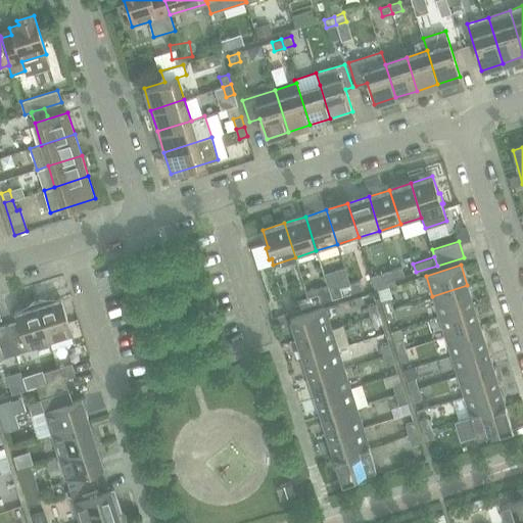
[(401,267),(391,271),(394,279),(405,276),(401,267)]
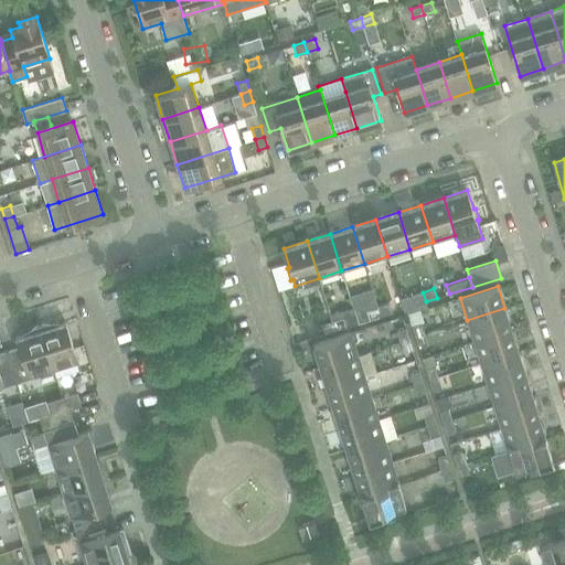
[(427,307),(423,292),(401,299),(405,313),(427,307)]
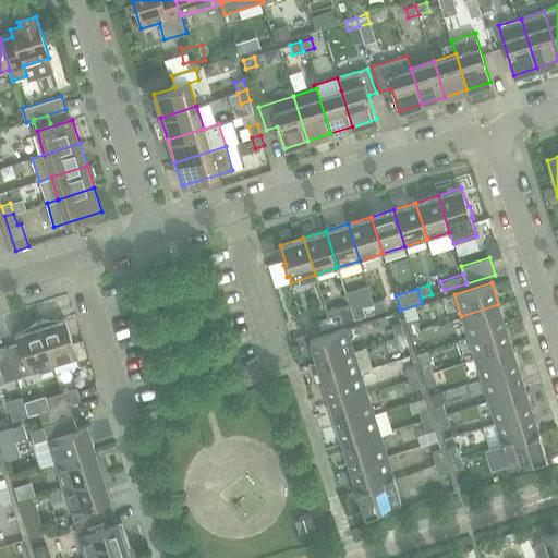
[(384,300),(373,303),(376,312),(387,308),(384,300)]
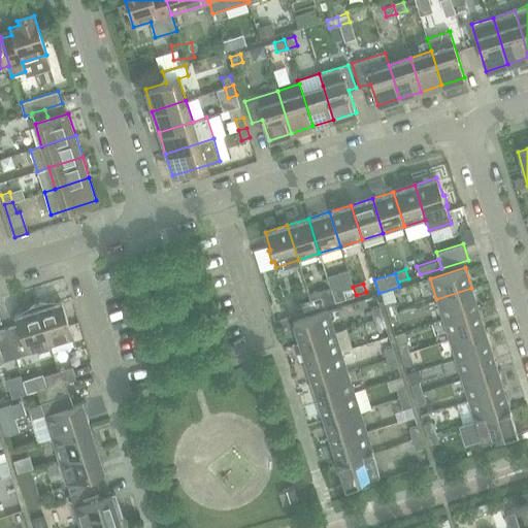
[(340,285),(330,288),(334,302),(356,295),(353,287),(342,290),(340,285)]
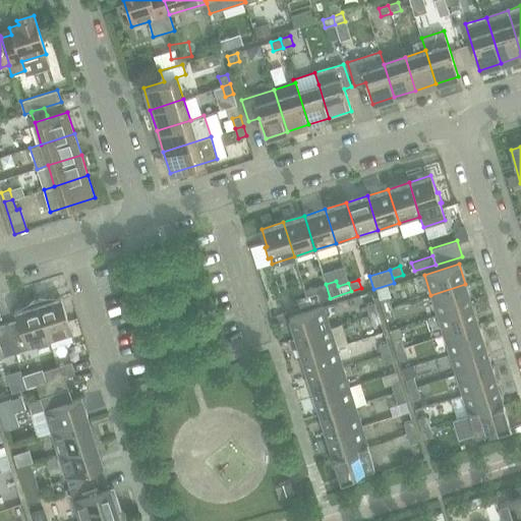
[(330,298),(326,284),(305,291),(306,296),(309,304),(330,298)]
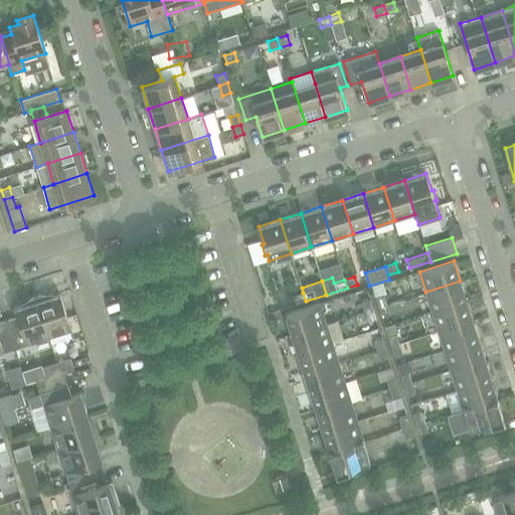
[(425,292),(433,311),(466,301),(460,281),(425,292)]
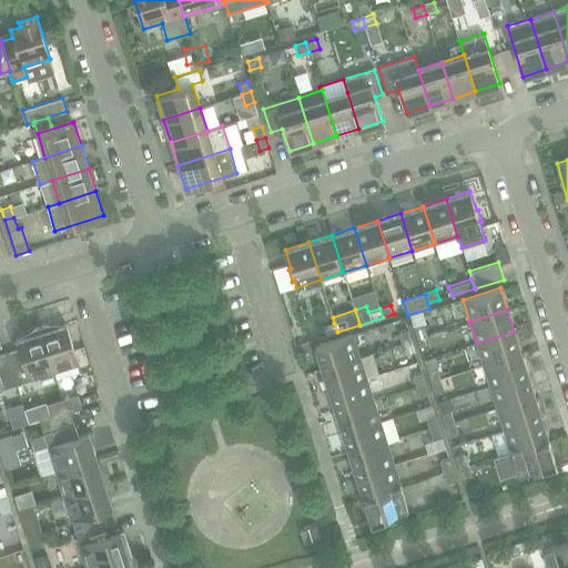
[(44,326),(40,327),(54,372),(79,364),(67,323),(52,328),(49,327),(44,326)]
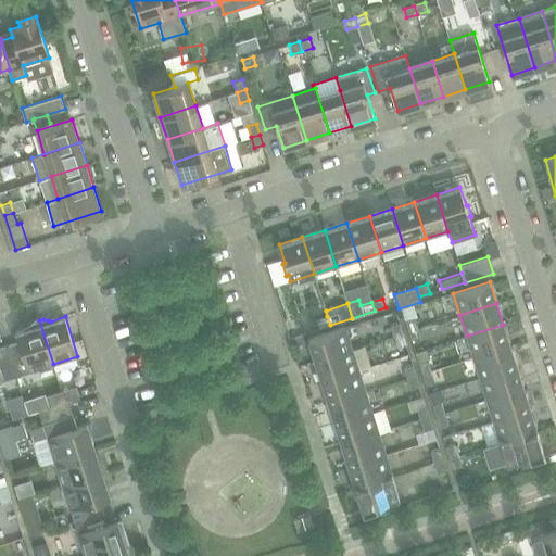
[(330,325),(327,316),(316,319),(319,328),(330,325)]
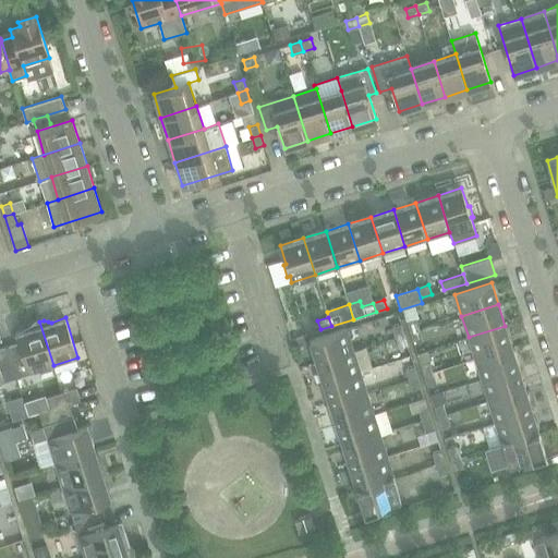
[(407,322),(411,332),(420,329),(416,318),(407,322)]
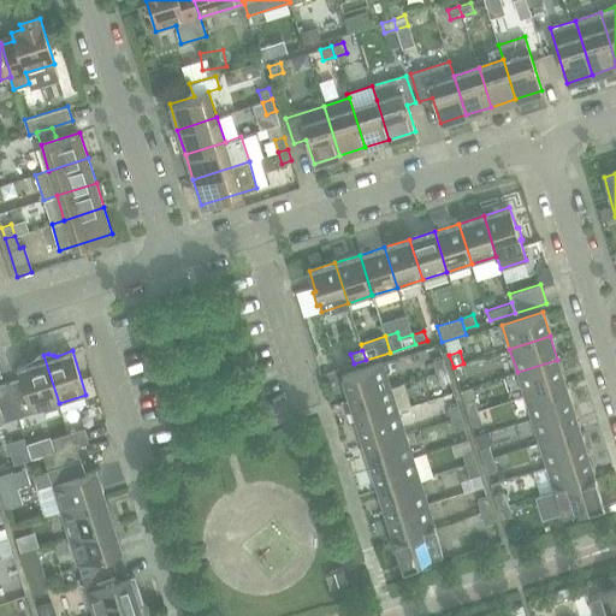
[(21,379),(7,384),(18,416),(59,403),(43,355),(39,357),(35,360),(33,363),(17,368),(21,379)]
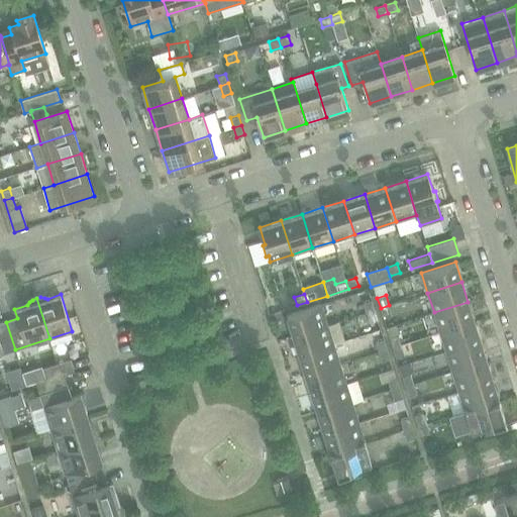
[(363,302),(367,313),(375,310),(372,300),(363,302)]
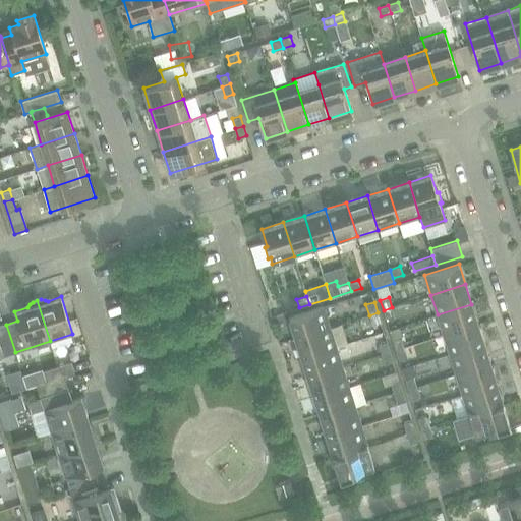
[(438,314),(444,335),(477,324),(471,304),(438,314)]
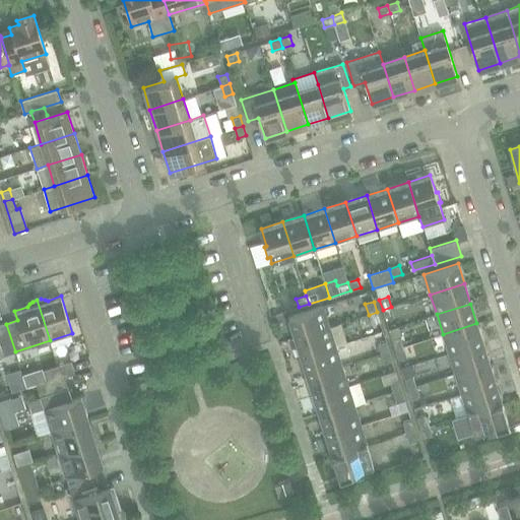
[(288,317),(295,337),(329,326),(323,306),(288,317)]
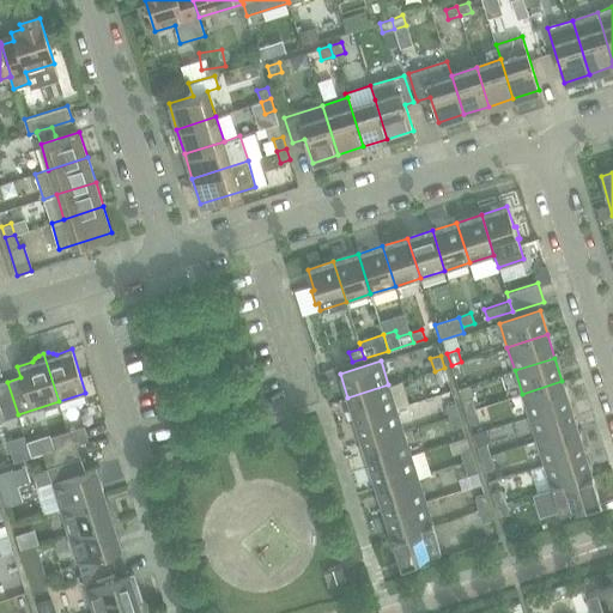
[(461,362),(451,365),(455,377),(465,374),(461,362)]
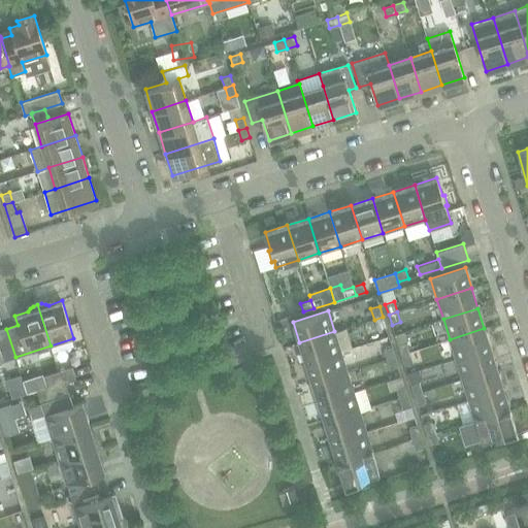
[(383,317),(374,320),(377,329),(386,326),(383,317)]
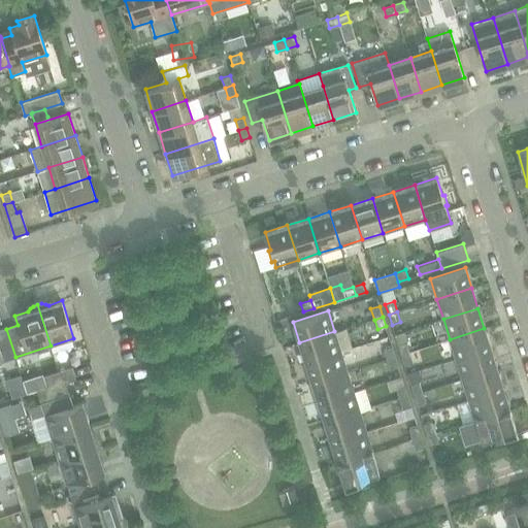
[(450,339),(456,359),(490,348),(484,328),(450,339)]
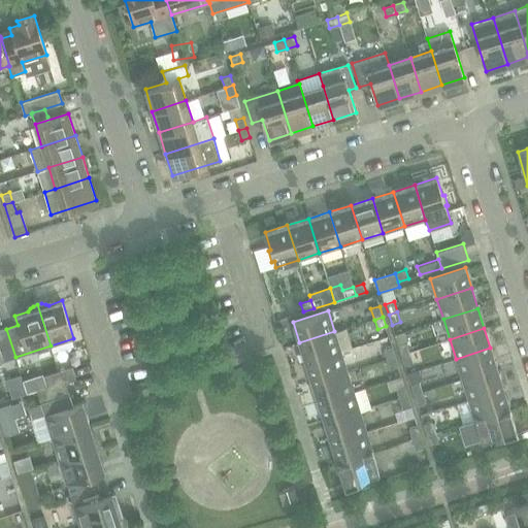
[(0,361),(15,357),(6,329),(0,330),(0,361)]
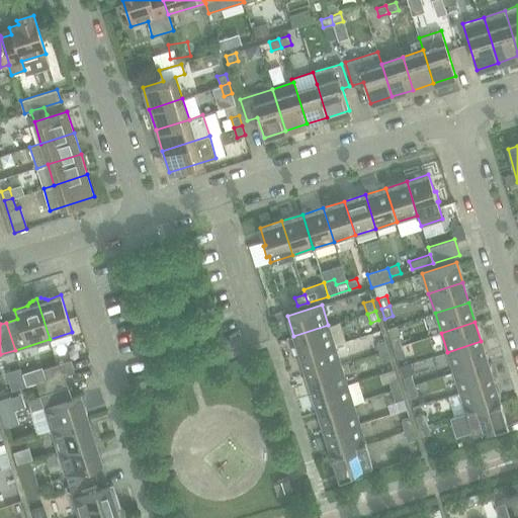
[(293,336),(300,355),(334,345),(328,325),(293,336)]
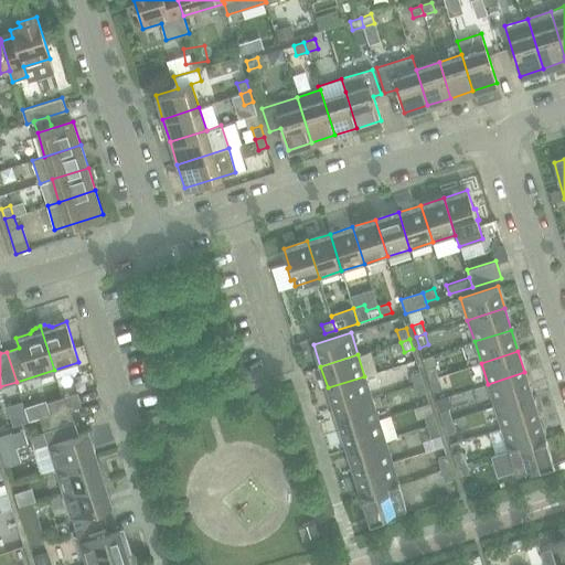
[(426,369),(429,380),(438,376),(435,365),(426,369)]
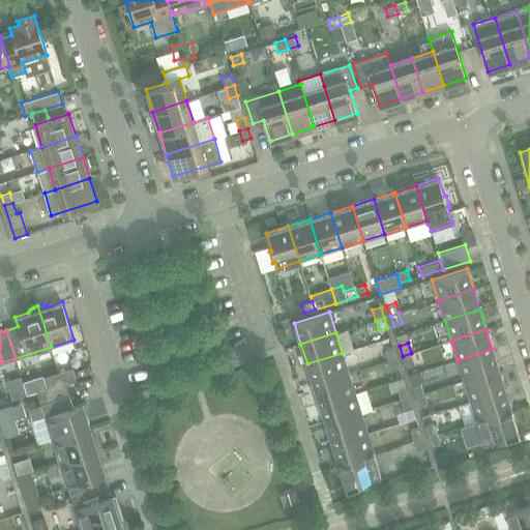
[(385,350),(388,360),(396,357),(393,348),(385,350)]
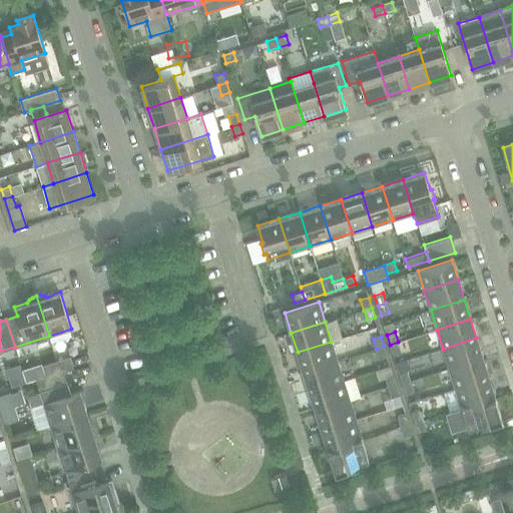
[(443,349),(449,368),(483,358),(476,338),(443,349)]
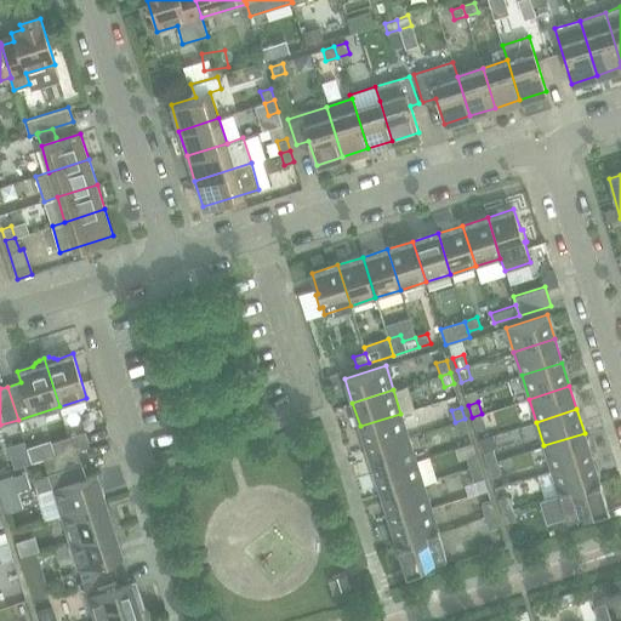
[(360,426),(368,450),(408,437),(400,414),(360,426)]
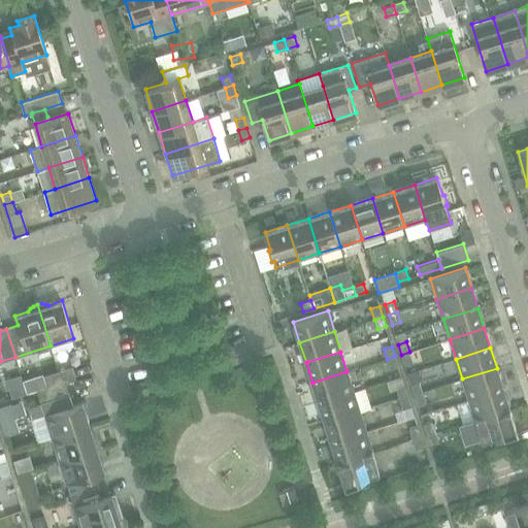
[(409,352),(401,355),(404,364),(414,362),(409,352)]
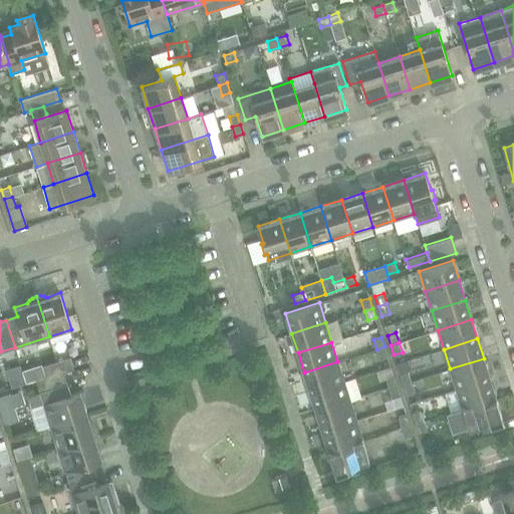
[(388,356),(384,346),(376,349),(379,359),(388,356)]
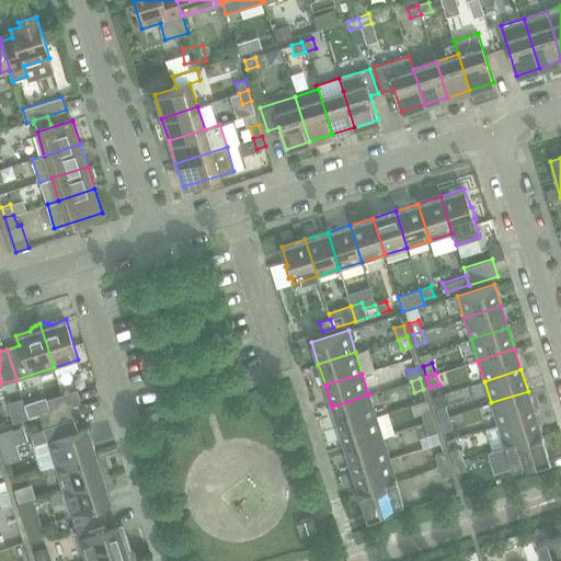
[(46,399),(50,411),(50,412),(69,407),(80,403),(77,390),(46,399)]
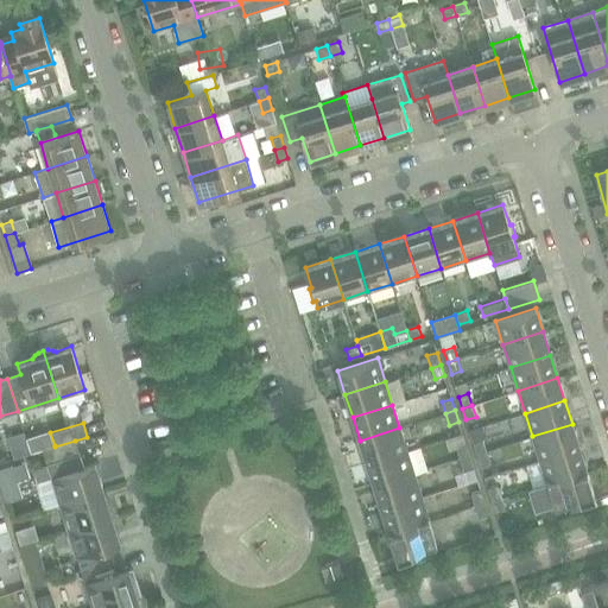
[(532,436),(539,460),(580,447),(572,424),(532,436)]
